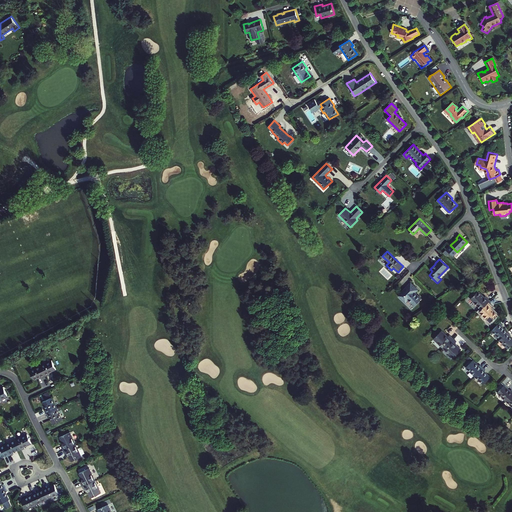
[(411,282),(405,288),(398,295),(406,302),(408,300),(414,305),(422,298),(415,292),(418,289),(411,282)]
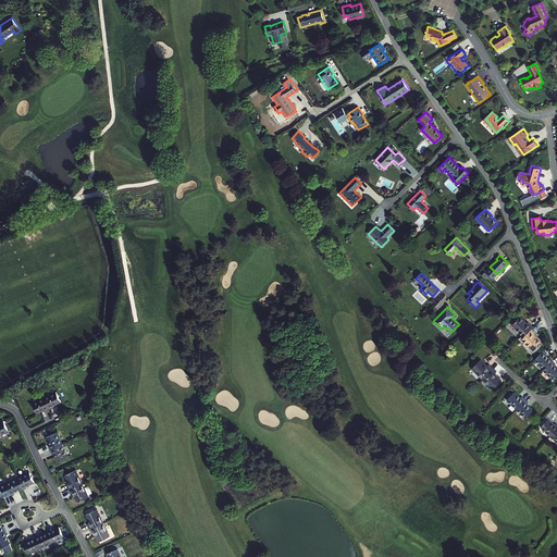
[(511,324),(523,336),(531,330),(533,326),(528,322),(527,323),(520,317),(511,324)]
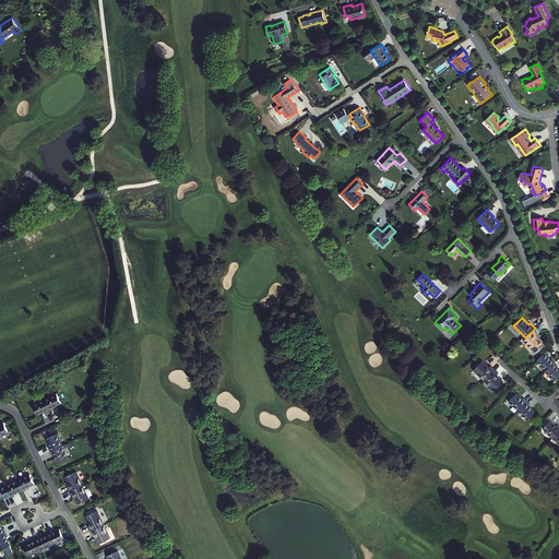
[(537,335),(533,331),(525,337),(523,340),(535,352),(544,343),(536,336),(537,335)]
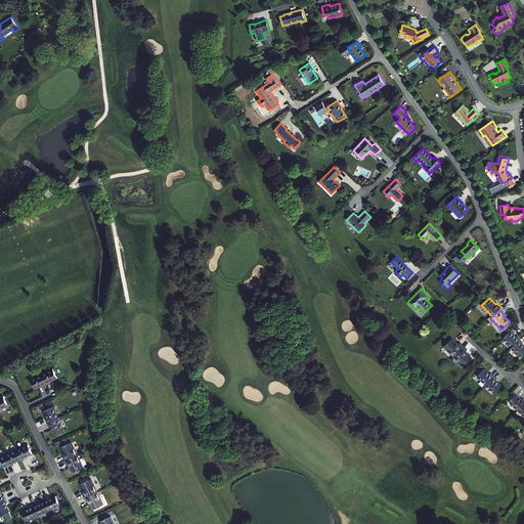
[(504,339),(512,347),(520,340),(514,334),(515,333),(512,330),(504,339)]
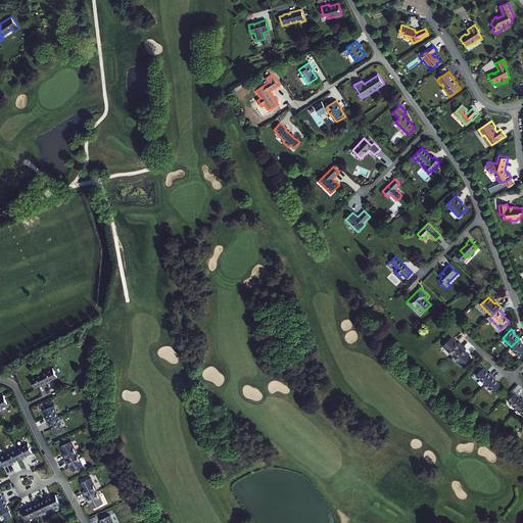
[(454,355),(463,345),(460,342),(458,343),(452,337),(443,346),(454,355)]
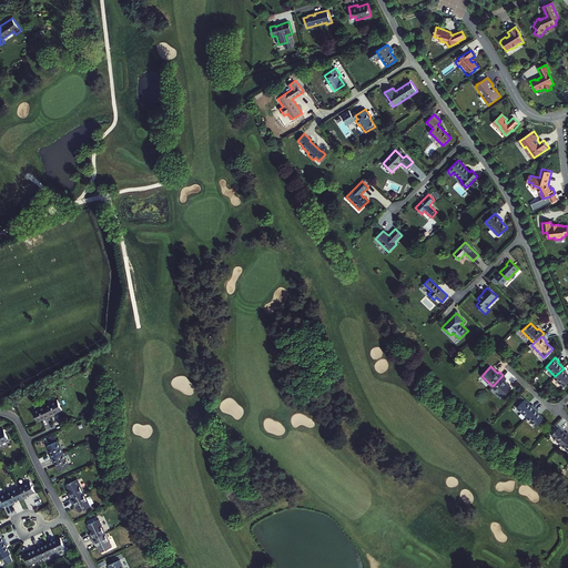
[(555,376),(554,377),(564,387),(567,382),(567,375),(565,373),(566,372),(564,368),(555,376)]
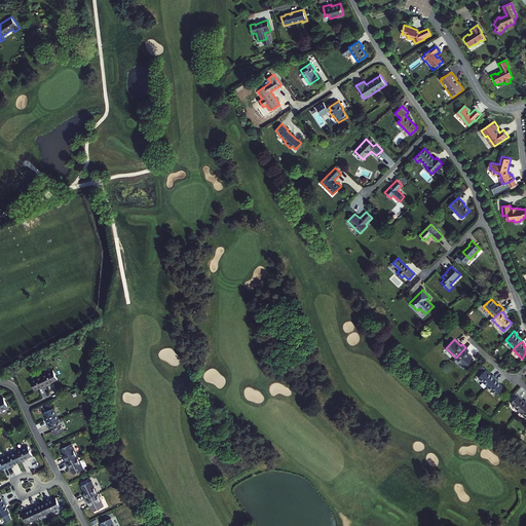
[(468,350),(465,347),(456,358),(465,367),(474,359),(467,352),(468,350)]
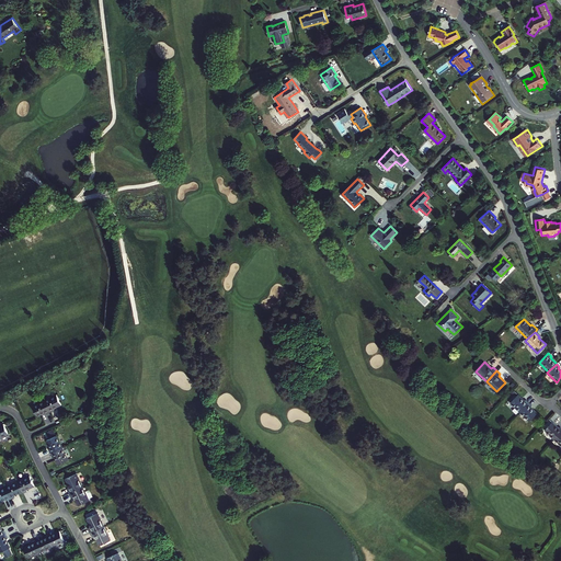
[(57,395),(45,400),(50,412),(55,410),(54,409),(56,407),(61,404),(57,395)]
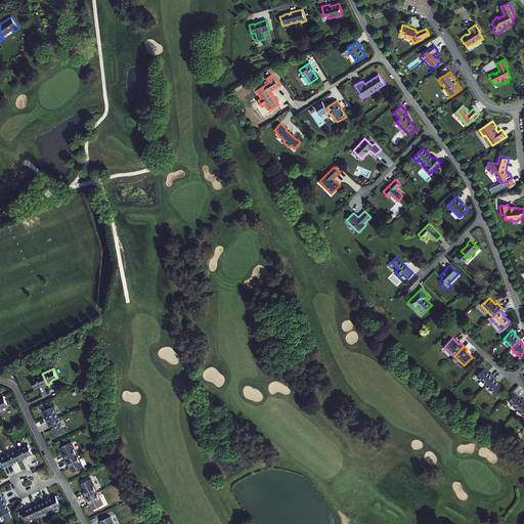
[(477,376),(486,385),(494,376),(491,374),(490,375),(484,368),(477,376)]
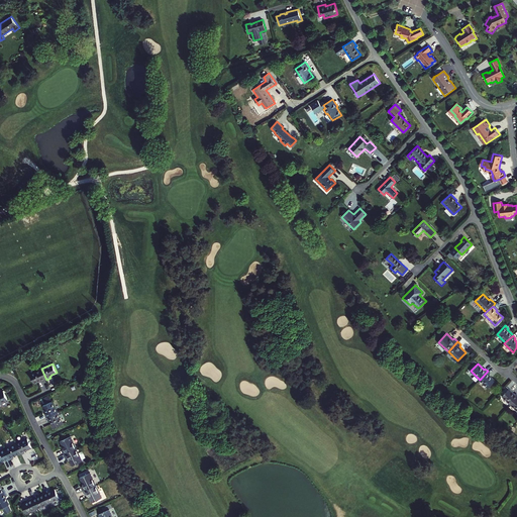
[(34,383),(42,380),(42,382),(46,380),(41,369),(30,374),(34,383)]
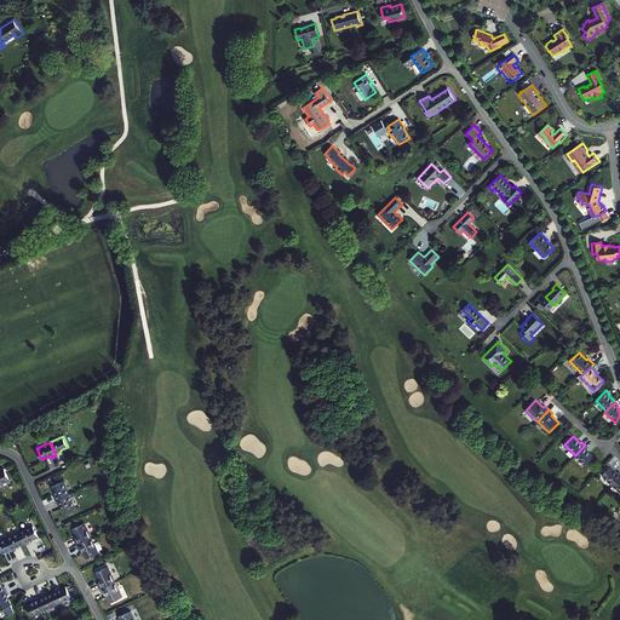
[(585,445),(575,455),(585,465),(593,457),(587,449),(589,448),(585,445)]
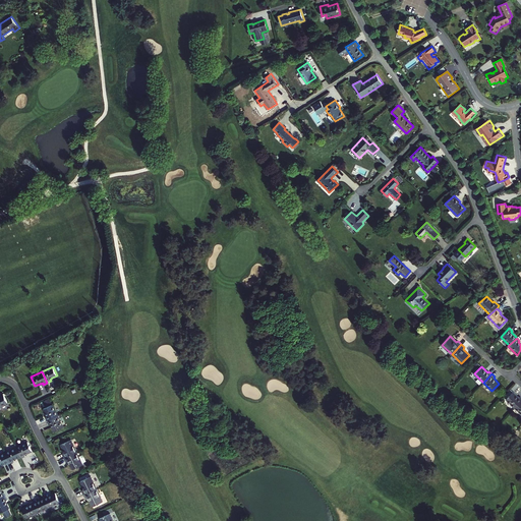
[(515,408),(520,401),(520,397),(520,398),(514,392),(506,400),(515,408)]
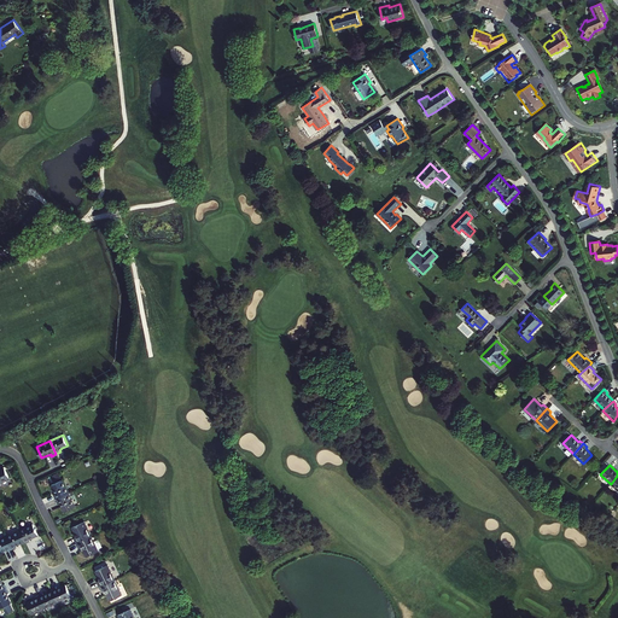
[(52,485),(56,494),(54,495),(56,499),(69,493),(63,479),(52,485)]
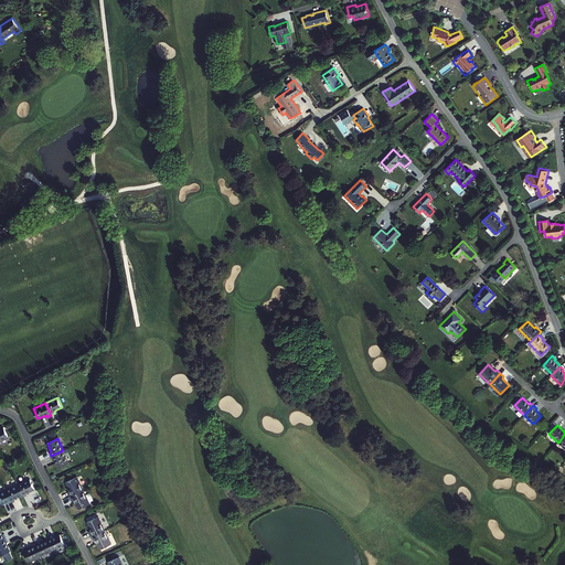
[(68,462),(63,450),(51,456),(53,460),(54,459),(59,467),(68,462)]
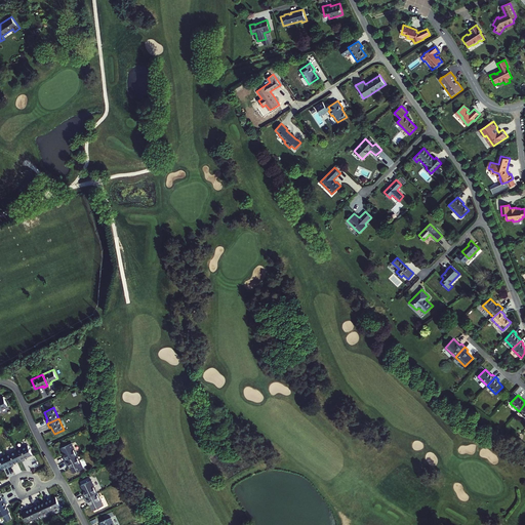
[(72,443),(62,448),(66,456),(63,457),(65,461),(78,455),(72,443)]
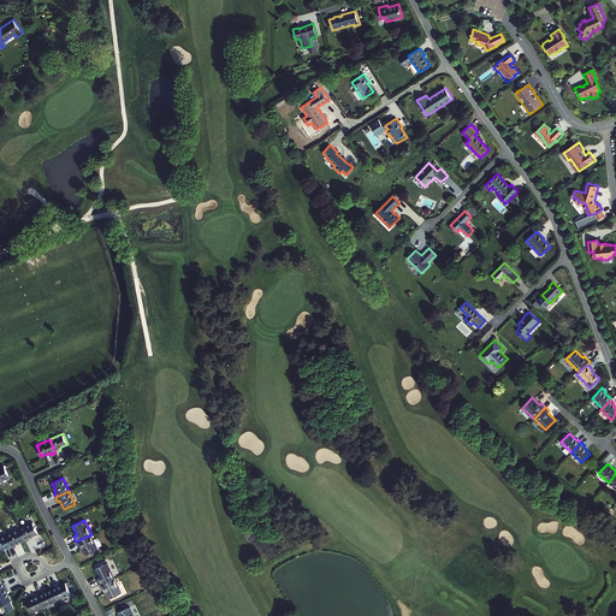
[(33,522),(19,528),(24,539),(25,540),(30,539),(29,537),(39,533),(33,522)]
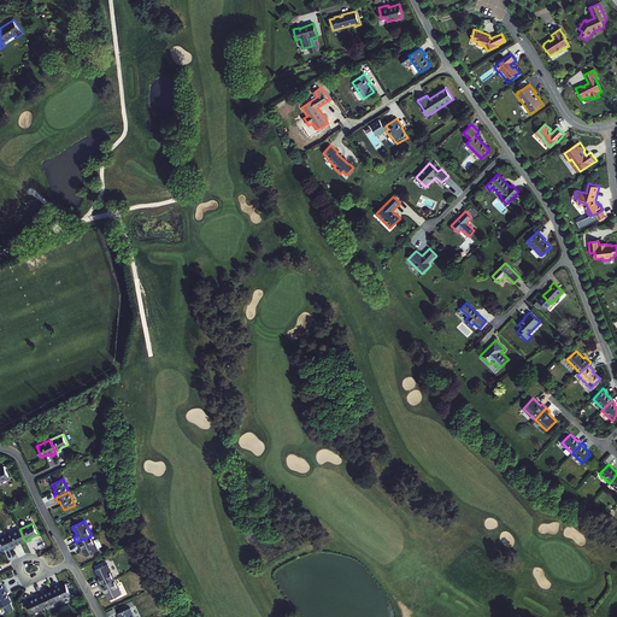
[(19,529),(6,535),(12,548),(17,546),(16,545),(24,540),(19,529)]
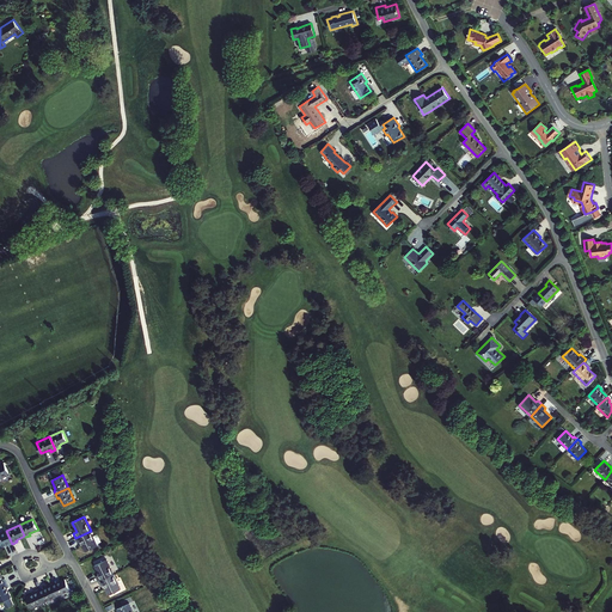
[(12,544),(6,531),(0,533),(0,546),(7,544),(8,545),(12,544)]
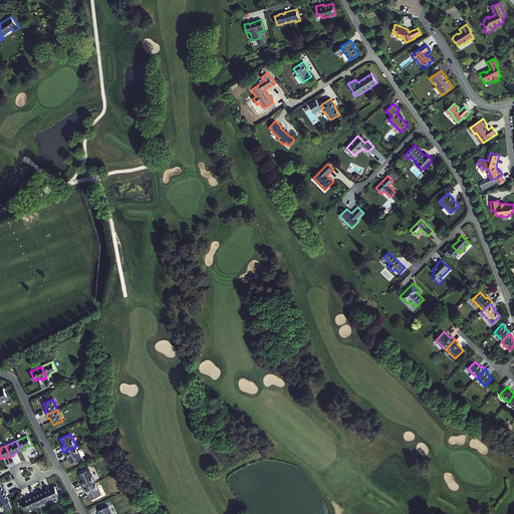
[(82,458),(76,446),(63,452),(65,456),(68,455),(71,463),(82,458)]
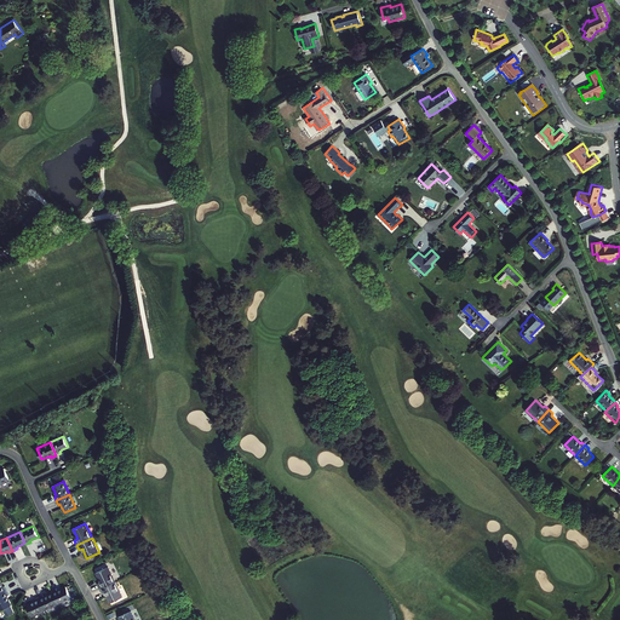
[(108,567),(96,573),(101,583),(98,584),(101,589),(115,581),(108,567)]
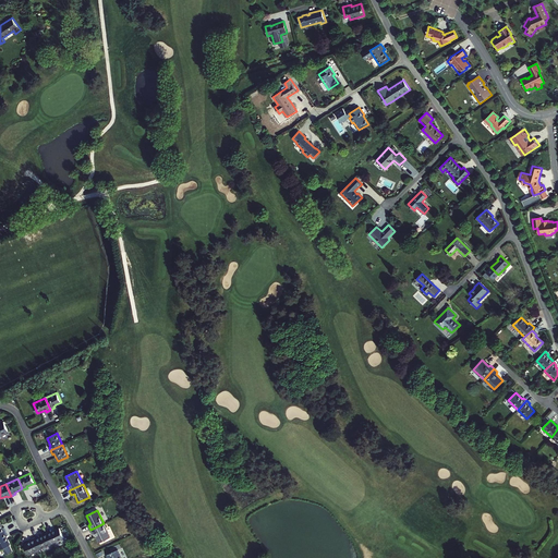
[(104,523),(91,530),(93,534),(95,533),(99,542),(110,536),(104,523)]
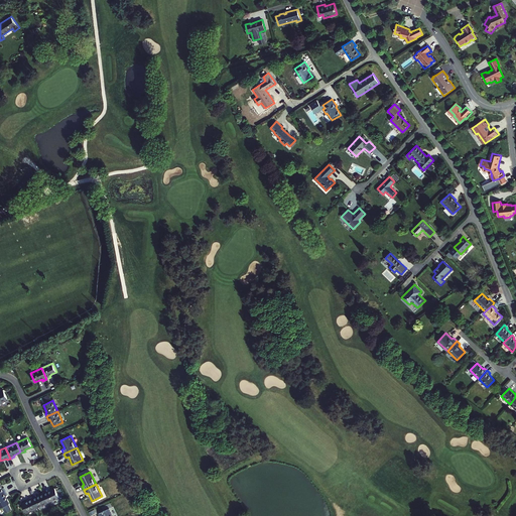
[(43,493),(48,502),(59,497),(54,488),(47,491),(46,490),(43,491),(43,493)]
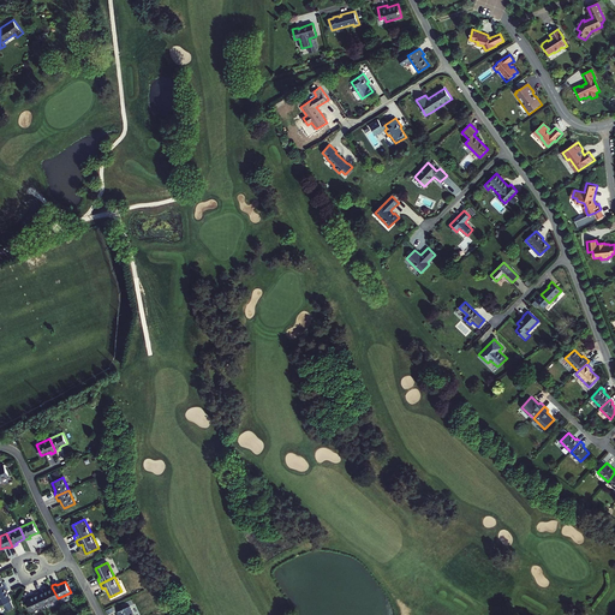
[(7,586),(0,589),(0,604),(11,599),(7,591),(9,590),(7,586)]
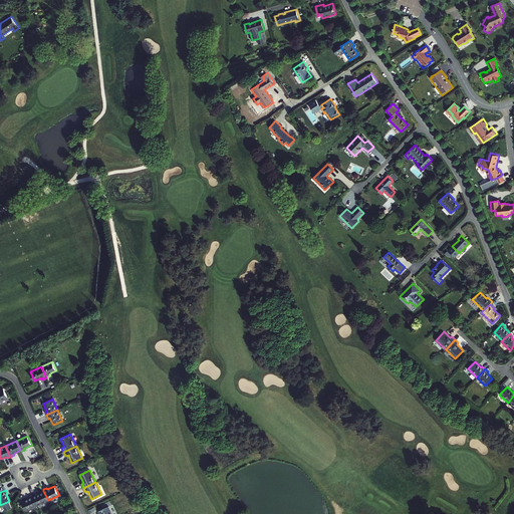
[(32,494),(37,505),(48,500),(43,491),(36,494),(35,493),(32,494)]
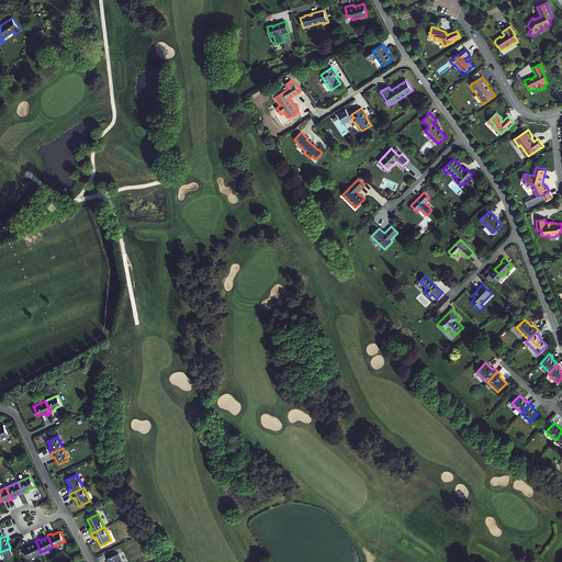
[(29,558),(41,552),(35,540),(31,542),(32,544),(24,548),(29,558)]
